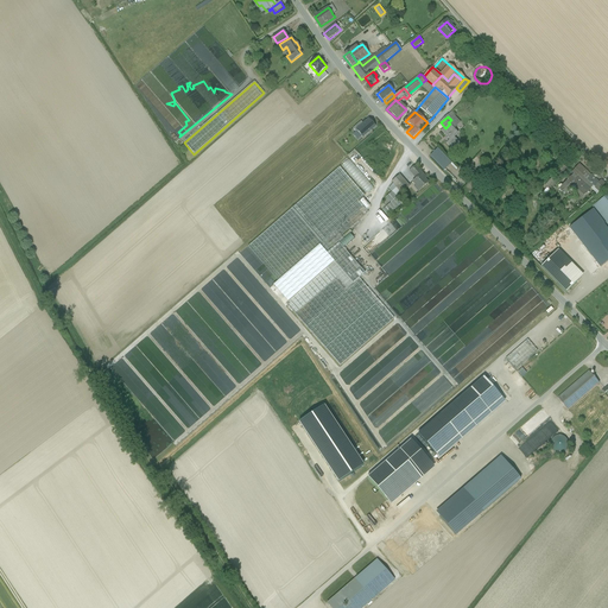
[(445,128),(442,132),(450,140),(447,144),(453,150),(458,144),(454,138),(457,134),(454,130),(460,124),(454,116),(451,120),(448,122),(450,124),(445,128)]
